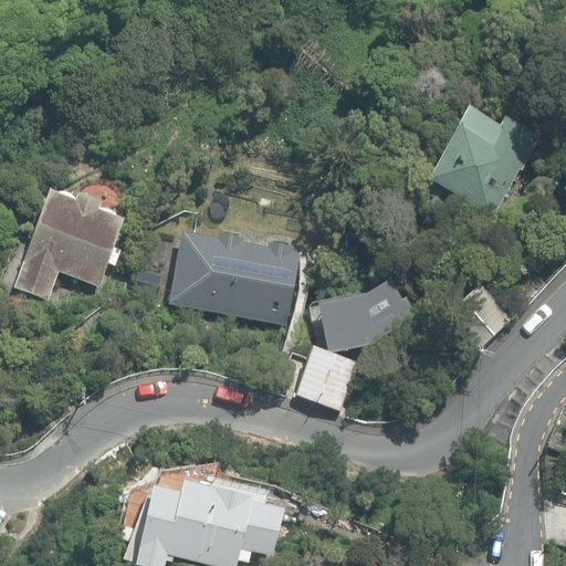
[(426,182),(491,218),(517,169),(522,171),(542,136),(504,115),(499,124),(468,107),(426,182)]
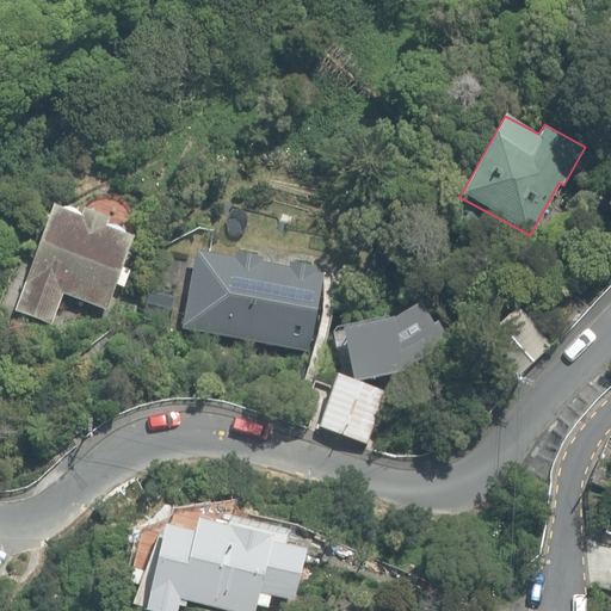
[(596,209),(610,214),(610,196),(602,192),(596,209)]
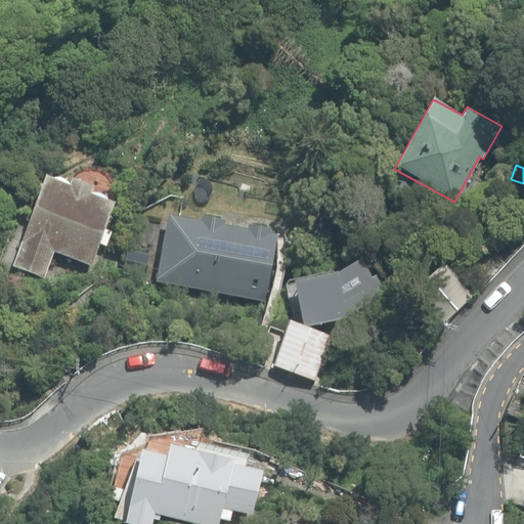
[(12,267),(44,278),(53,252),(91,266),(99,245),(105,247),(112,232),(104,229),(115,204),(90,195),(93,188),(72,181),(70,187),(45,178),(12,267)]
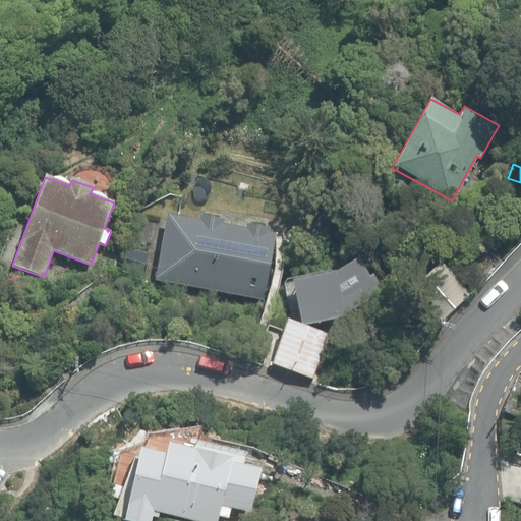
[(155,283),(265,303),(277,234),(271,233),(272,229),(246,225),(245,229),(225,225),(225,221),(200,217),(199,221),(167,216),(155,283)]
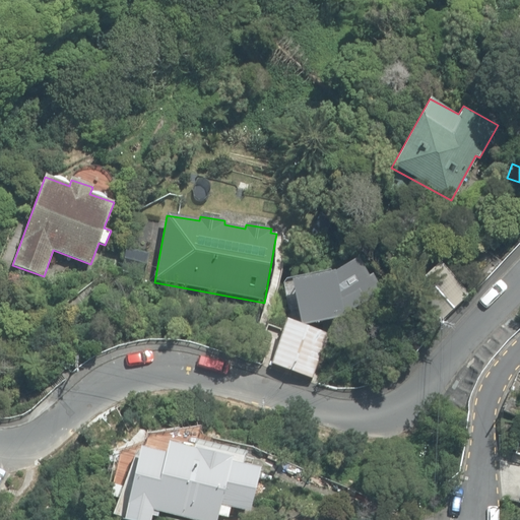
[(118,270),(145,277),(153,243),(127,236),(118,270)]
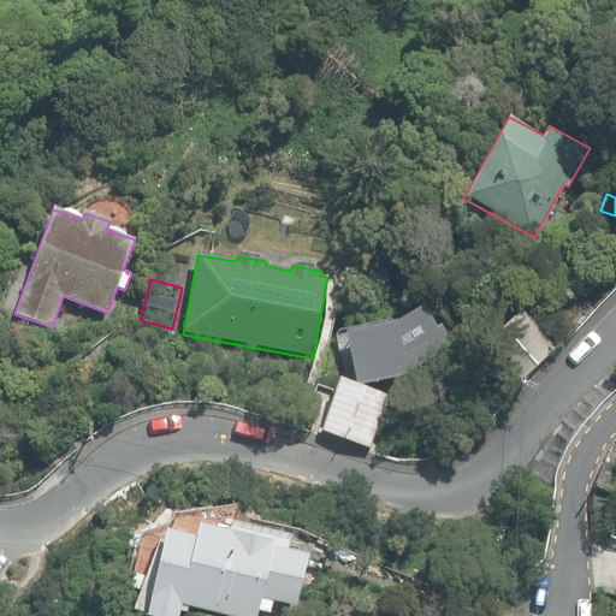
[(394,326),(344,337),(355,389),(404,377),(455,350),(431,302),(394,326)]
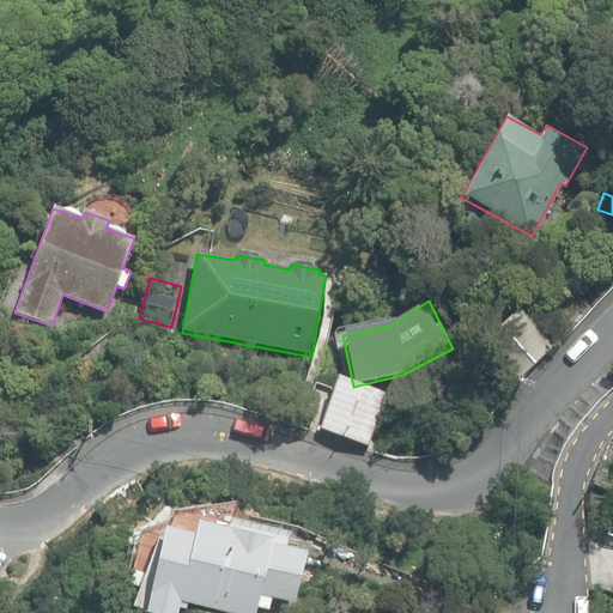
[(479,346),(514,383),(551,347),(516,311),(479,346)]
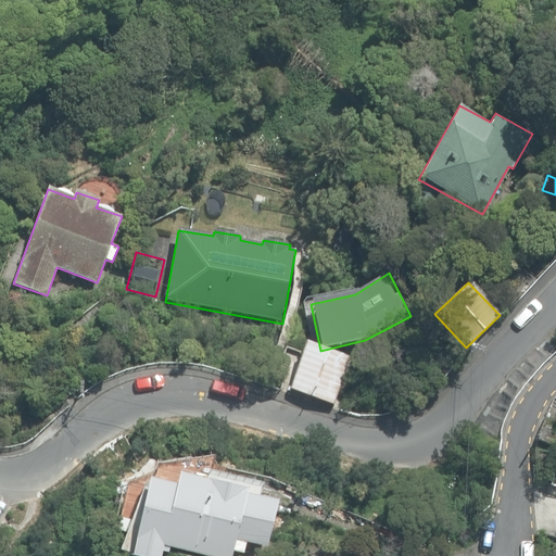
[(289,390),(332,405),(348,362),(304,348),(289,390)]
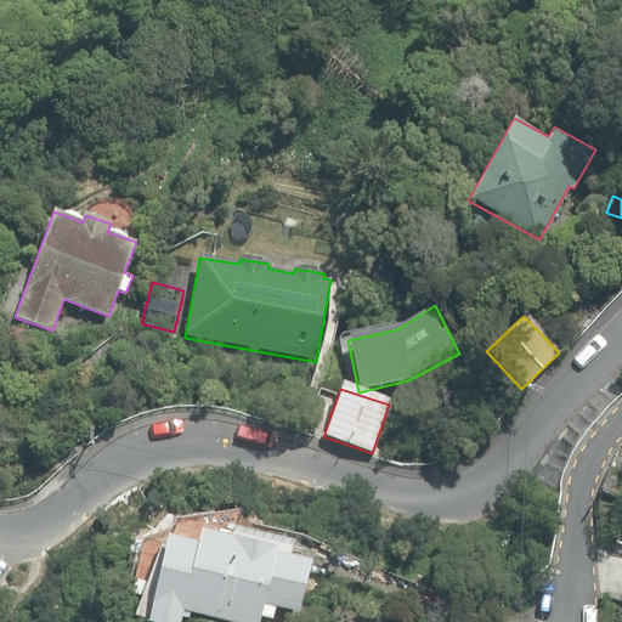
[(599,491),(621,498),(621,470),(609,465),(599,491)]
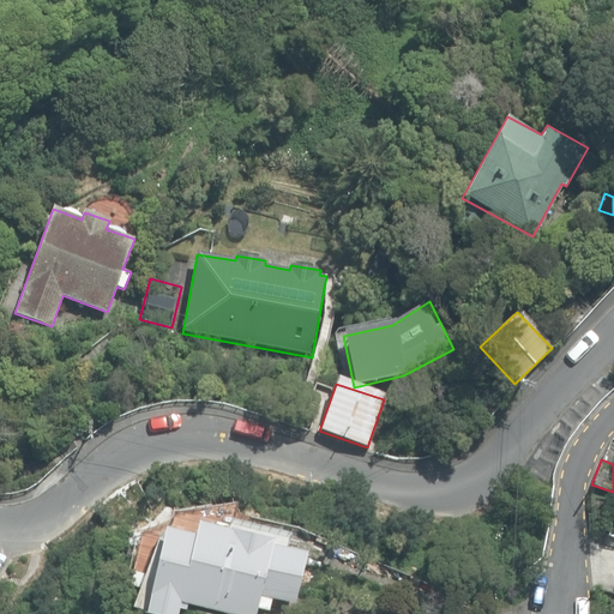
[(148,613),(179,613),(181,608),(187,609),(188,605),(230,613),(257,613),(259,609),(270,612),(274,601),(296,606),(307,554),(275,547),(276,541),(199,524),(197,537),(167,530),(148,613)]
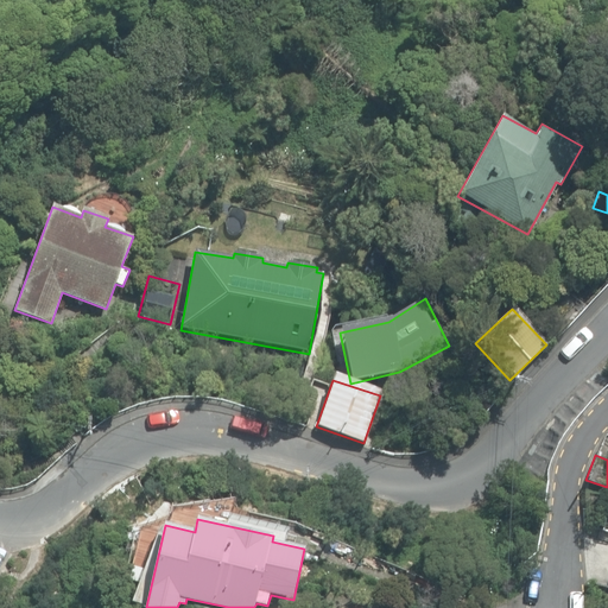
[(593,558),(607,562),(607,533),(600,532),(593,558)]
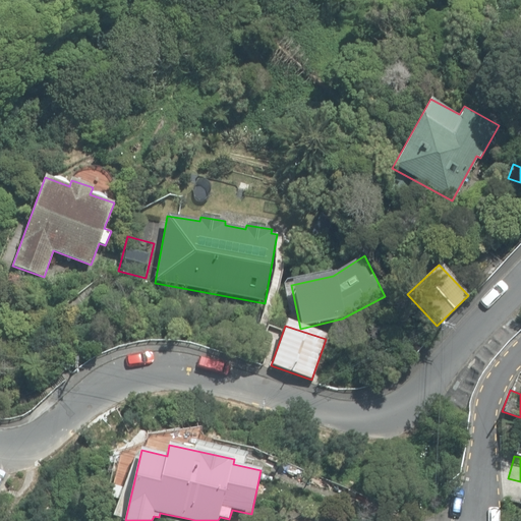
All buildings are outlined.
